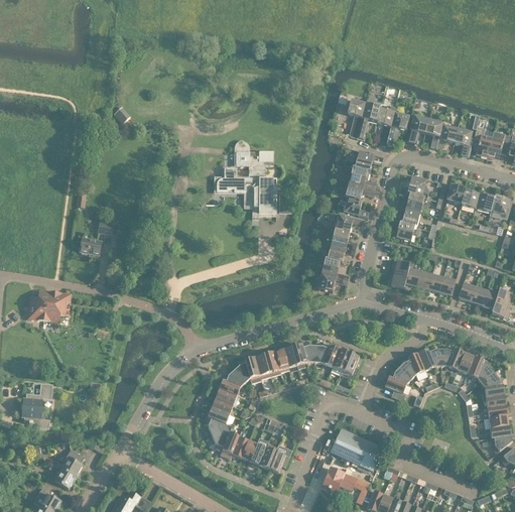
[(349,134),(357,136),(366,102),(351,98),(347,113),(354,114),(349,134)]
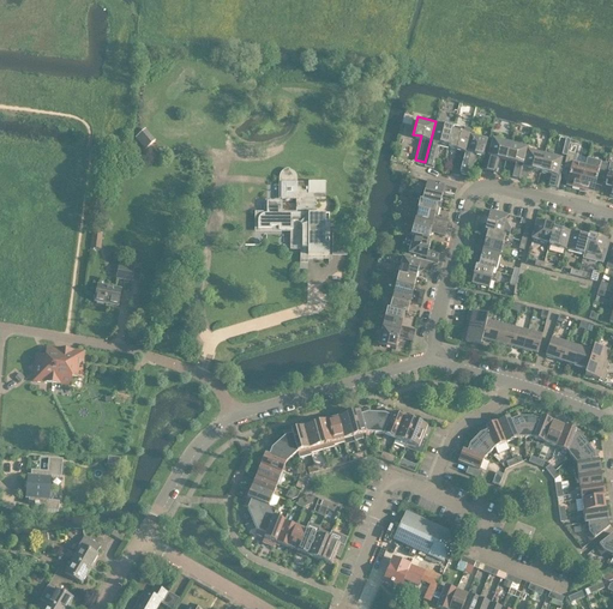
[(436,121),(425,162),(434,164),(439,144),(448,146),(448,145),(452,125),(436,121)]
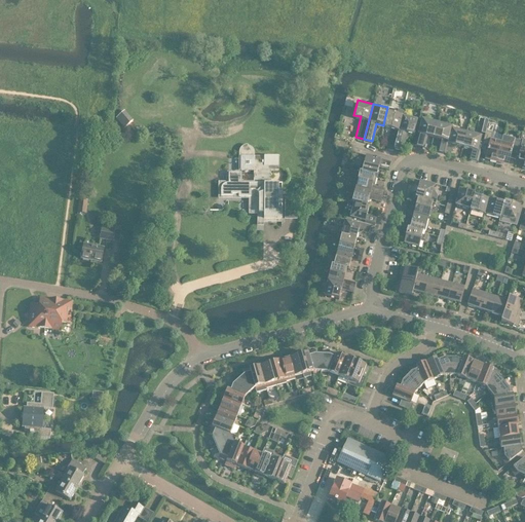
[(394,148),(394,146),(402,113),(403,109),(395,107),(388,106),(387,107),(383,124),(388,125),(391,129),(386,146),(394,148)]
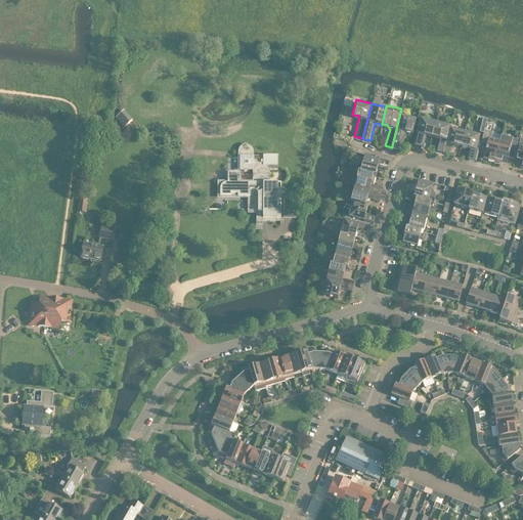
[(128,112),(120,119),(124,124),(132,117),(128,112)]
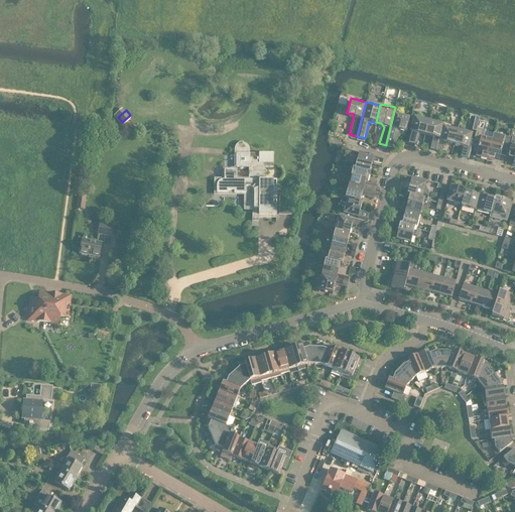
[(394,111),(386,143),(394,144),(397,131),(399,132),(400,128),(405,129),(409,115),(394,111)]
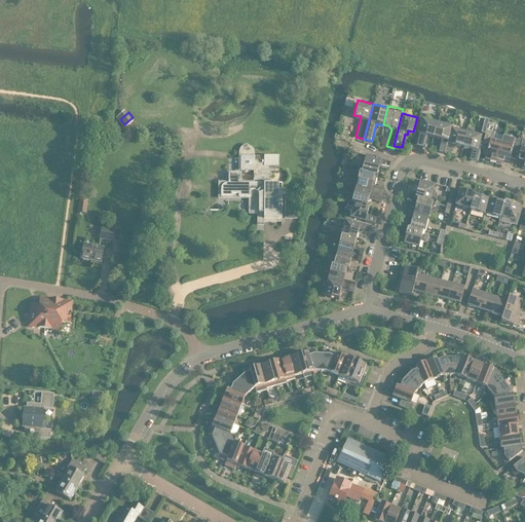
[(426,134),(433,135),(437,120),(421,116),(416,138),(415,143),(423,145),(426,134)]
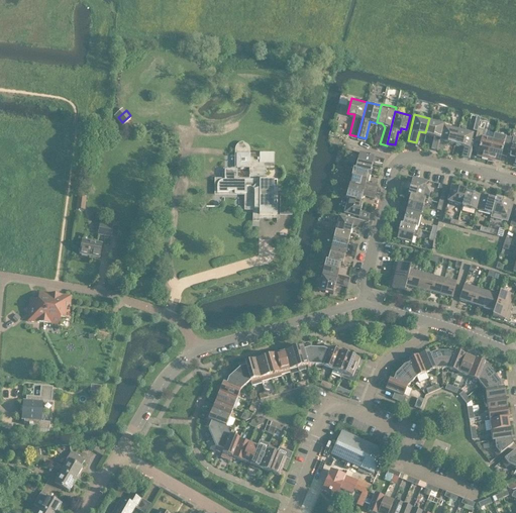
[(444,121),(429,118),(425,132),(434,134),(434,137),(435,137),(433,146),(437,148),(439,141),(439,138),(443,123),(444,121)]
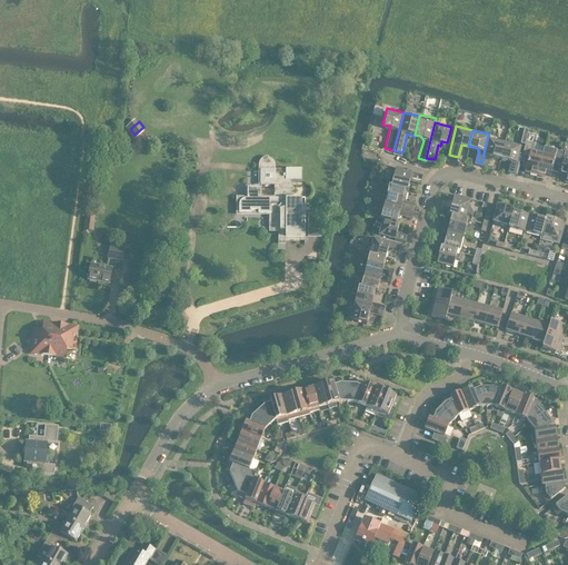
[(484,152),(484,156),(481,164),(486,165),(487,159),(489,160),(491,158),(492,155),(500,157),(505,140),(488,136),(484,152)]
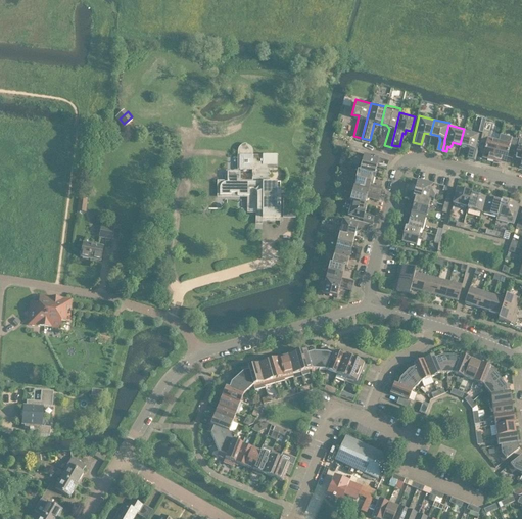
[(466,155),(475,157),(480,139),(477,139),(478,133),(470,130),(470,127),(465,126),(464,129),(460,144),(470,146),(469,148),(467,148),(466,155)]
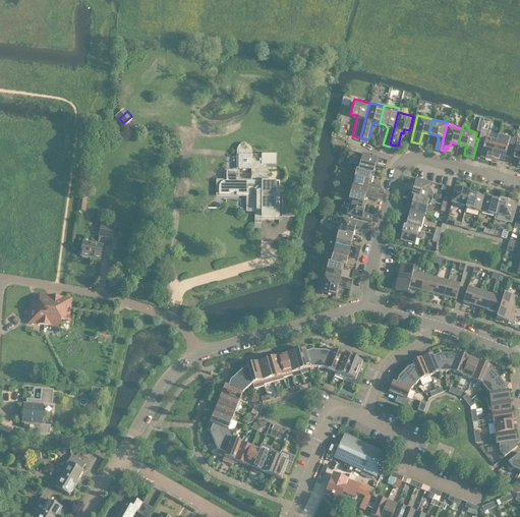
[(480,154),(492,157),(497,136),(486,134),(487,128),(481,126),(480,129),(478,139),(483,140),(480,154)]
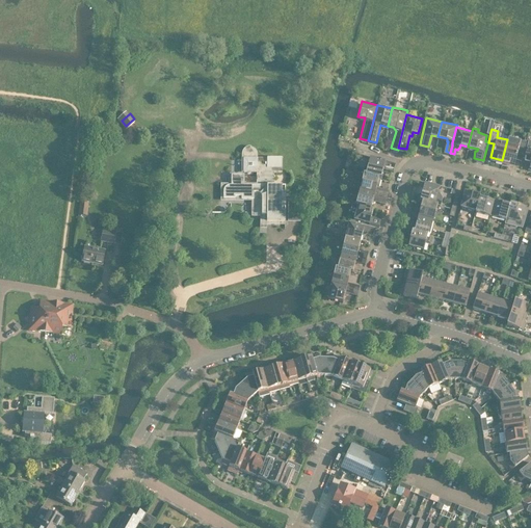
[(509,134),(507,139),(502,160),(513,162),(518,150),(523,151),(527,138),(524,138),(522,137),(509,134)]
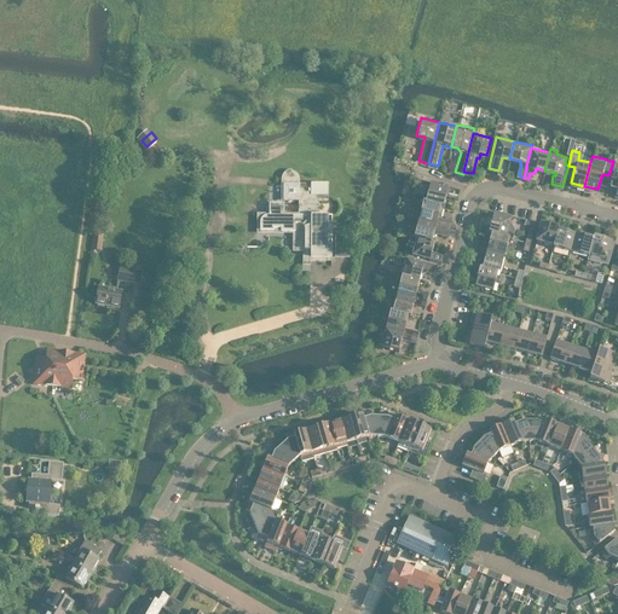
[(260,219),(260,227),(261,227),(261,226),(273,227),(273,225),(281,225),(281,227),(295,227),(294,247),(295,247),(311,247),(311,254),(331,254),(333,212),(319,212),(319,197),(328,197),(329,180),(300,180),(300,177),(300,175),(300,174),(300,173),(299,172),(299,171),(298,171),(296,169),(295,169),(295,168),(294,168),(293,168),(293,167),(292,167),(290,168),(289,168),(288,168),(288,169),(287,169),(287,171),(286,171),(286,172),(284,172),(284,173),(283,174),(283,175),(283,177),(283,180),(283,196),(302,196),(302,209),(283,209),(283,200),(269,200),(269,207),(270,207),(270,212),(269,212),(267,212),(265,212),(264,213),(263,213),(263,214),(261,214),(261,215),(260,216),(260,218),(260,219)]
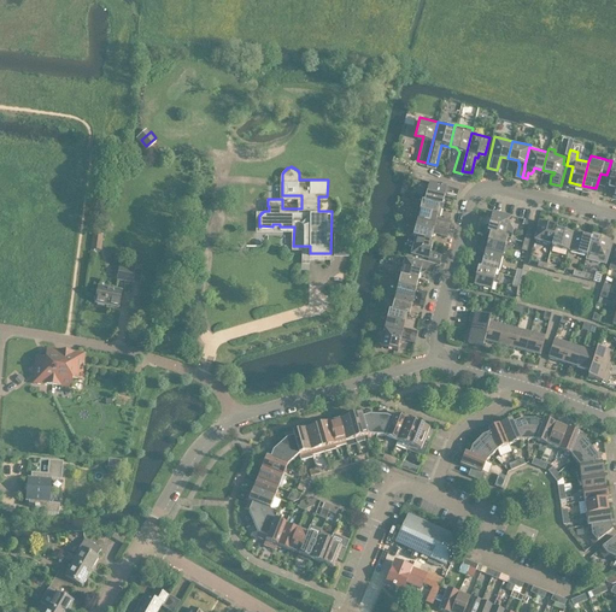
[(424,199),(439,202),(441,204),(444,193),(456,196),(458,187),(429,178),(428,181),(424,199)]
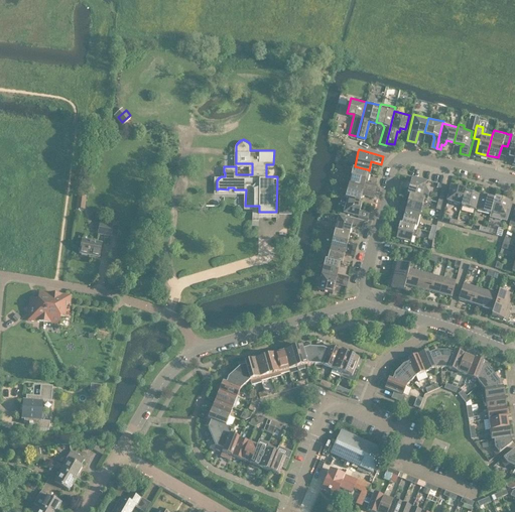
[(343,179),(349,180),(375,187),(377,182),(365,179),(367,169),(355,166),(347,164),(343,179)]
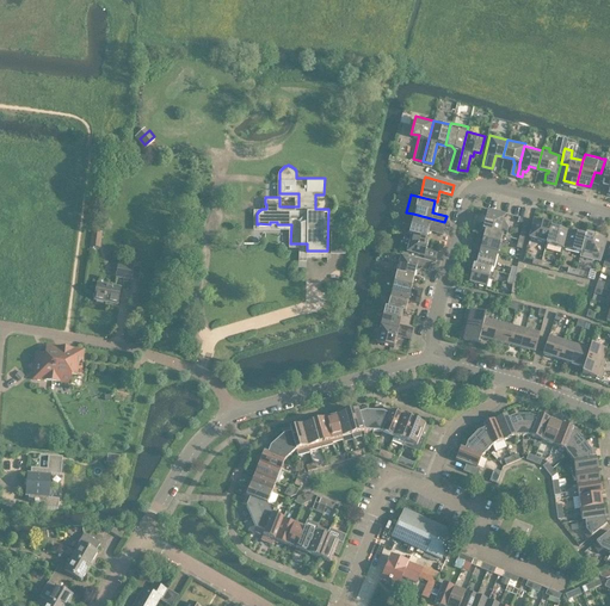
[(482,227),(485,228),(500,232),(505,210),(488,205),(482,227)]
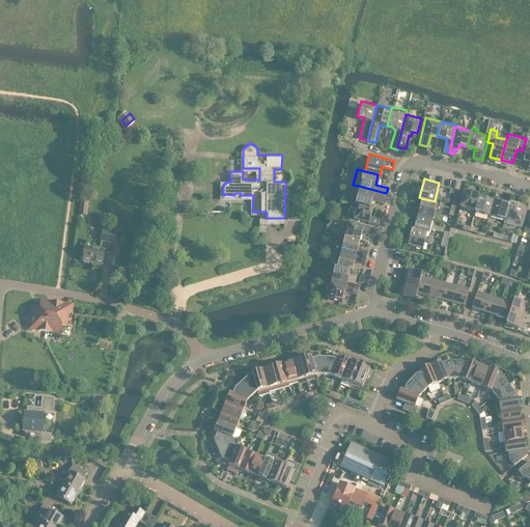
[(355,201),(357,201),(370,204),(371,199),(373,199),(375,196),(385,198),(386,193),(359,186),(355,201)]
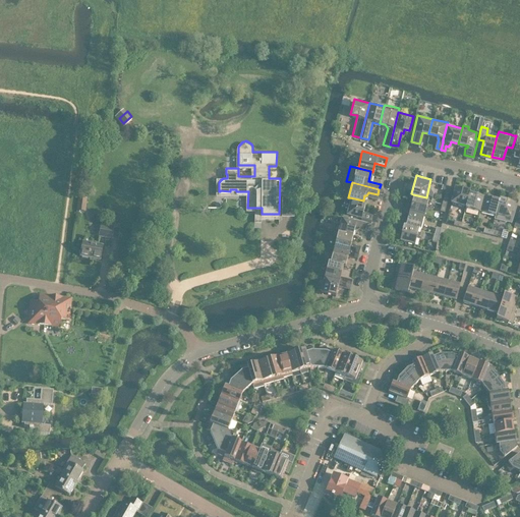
[(469,189),(455,185),(451,199),(466,204),(469,189)]
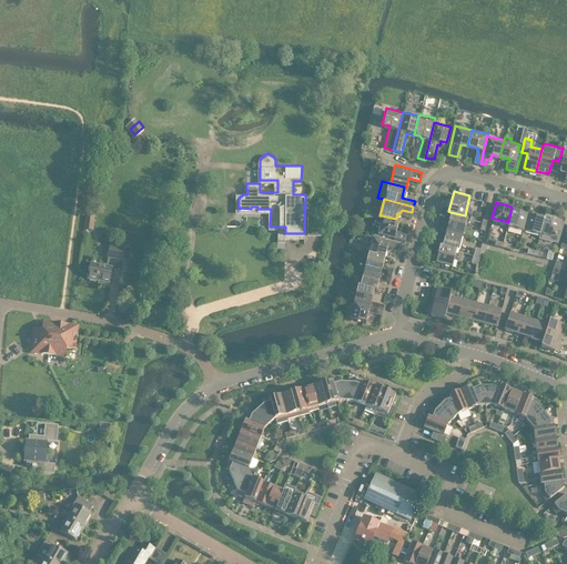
[(520,208),(512,207),(508,222),(507,224),(524,229),(527,212),(519,210),(520,208)]
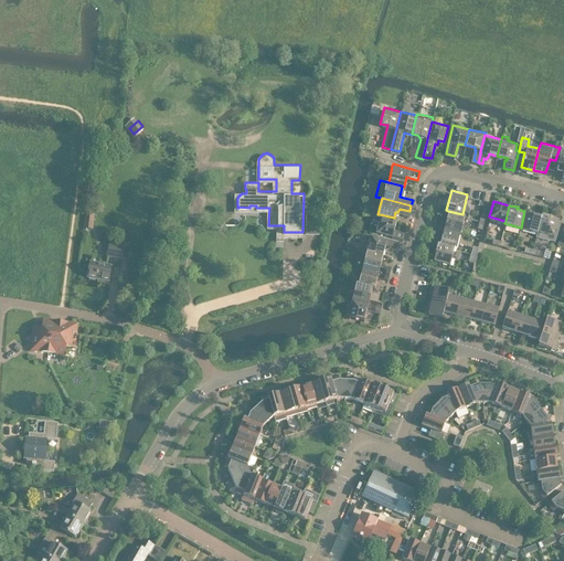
[(306,222),(319,222),(319,209),(306,209),(306,222)]
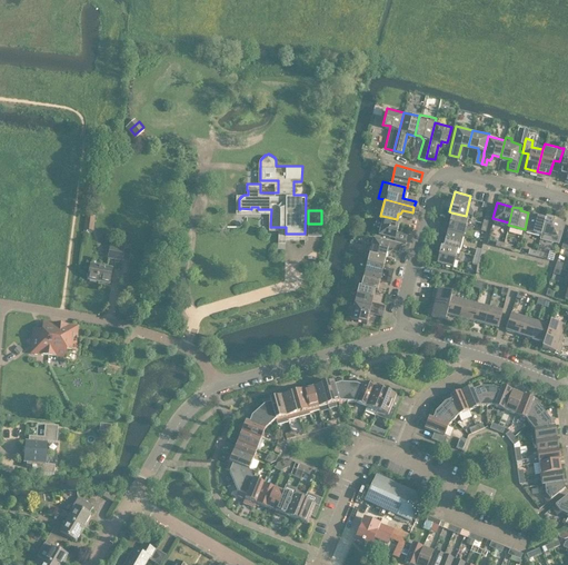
[(83,226),(92,227),(95,214),(85,212),(83,226)]
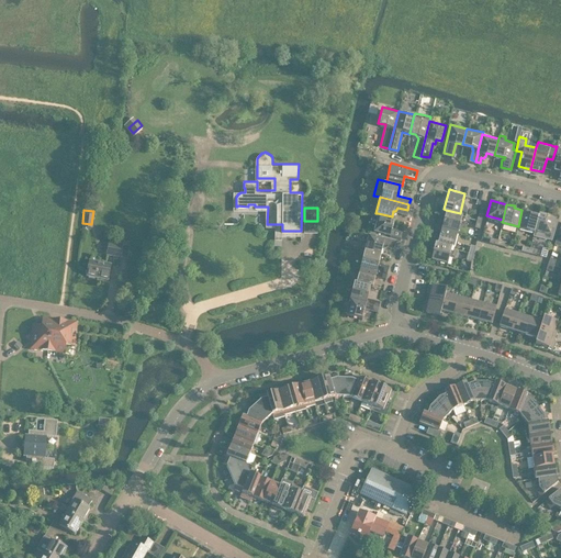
[(441,225),(458,230),(461,213),(460,213),(446,210),(441,225)]
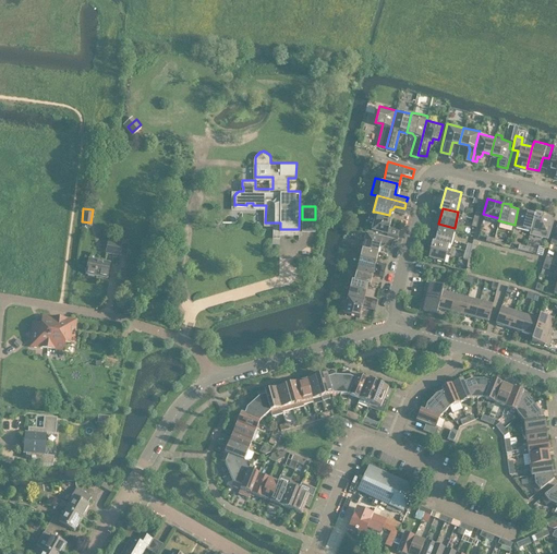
[(518,208),(515,225),(530,228),(534,213),(518,208)]
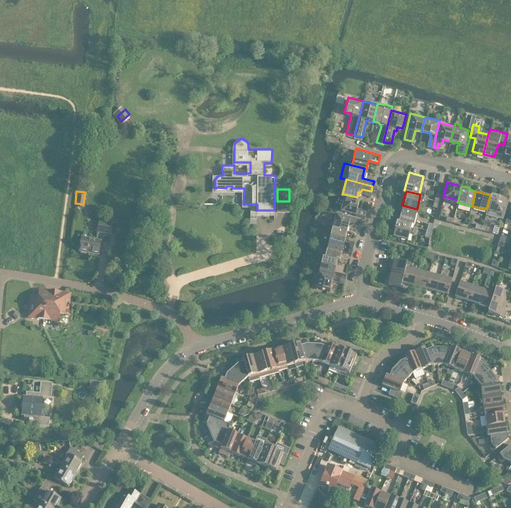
[(490,193),(490,195),(486,209),(486,212),(497,214),(501,213),(503,205),(505,206),(508,197),(490,193)]
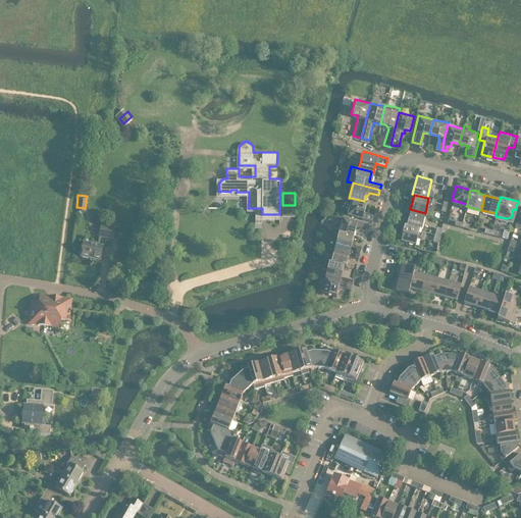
[(374,212),(373,212),(364,210),(366,202),(364,201),(351,198),(347,213),(342,211),(342,213),(370,221),(372,219),(374,212)]
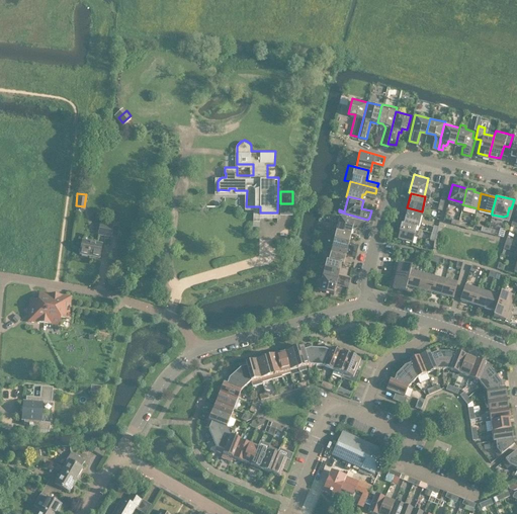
[(403,223),(416,226),(418,227),(422,211),(407,207),(403,223)]
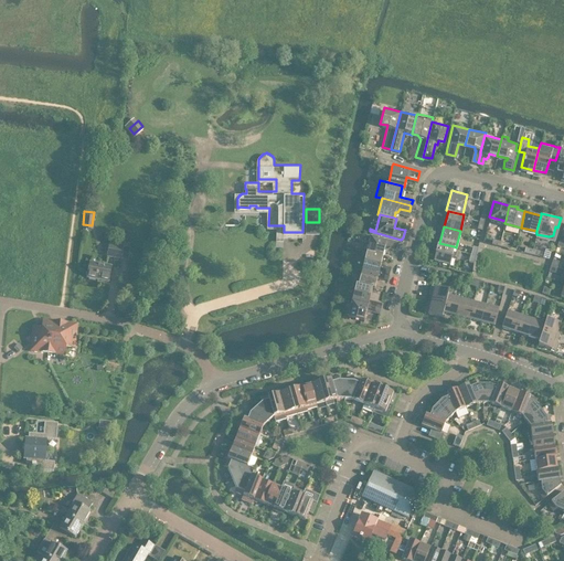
[(397,241),(382,236),(371,234),(369,242),(363,241),(361,249),(366,251),(382,254),(385,243),(391,244),(390,246),(395,247),(397,241)]
